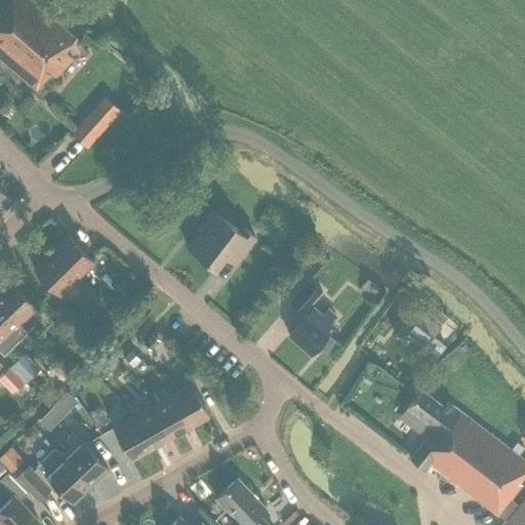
[(0,58),(36,90),(49,75),(54,79),(72,59),(64,52),(75,39),(29,0),(3,0),(0,4),(0,58)]
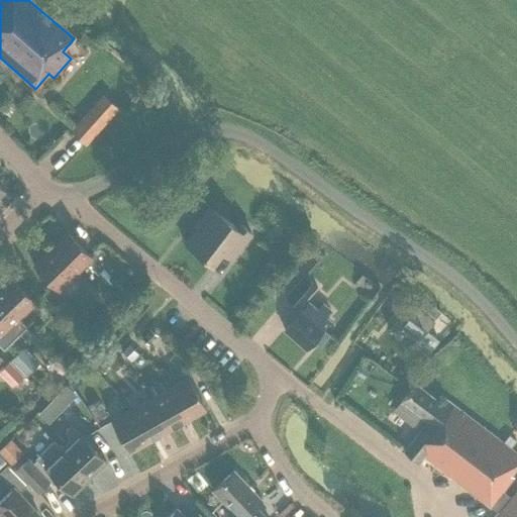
[(101,125),(82,107),(70,120),(89,138),(101,125)]
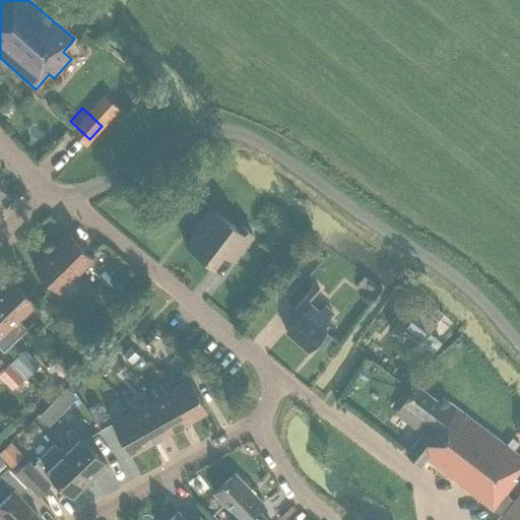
[(126,200),(142,211),(148,202),(133,191),(126,200)]
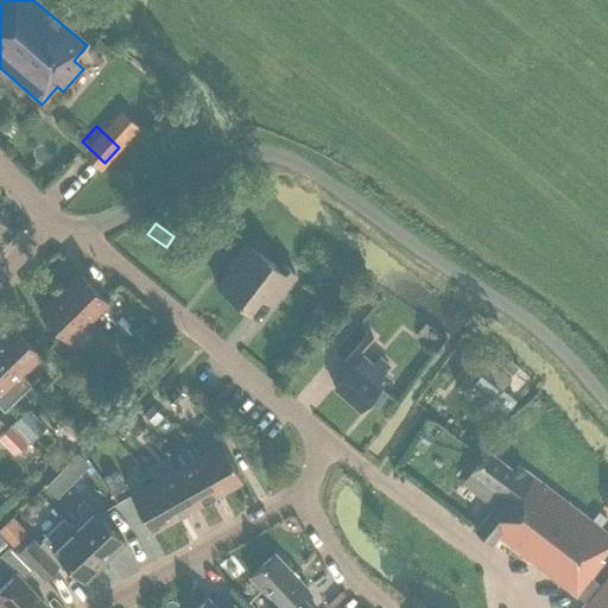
[(282,265),(278,270),(246,245),(236,258),(239,260),(217,287),(247,311),(259,296),(271,305),(295,274),(282,265)]
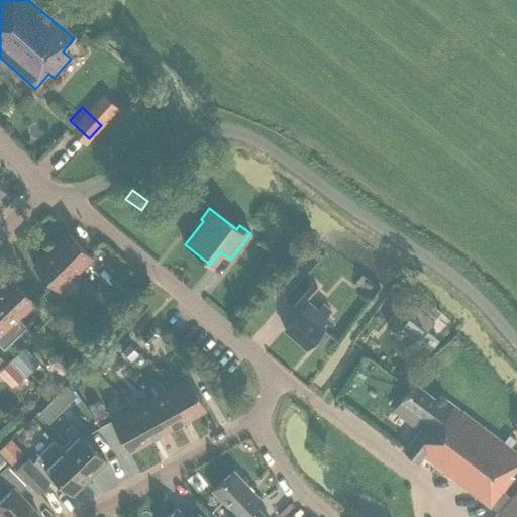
[(92,259),(67,233),(49,249),(75,275),(92,259)]
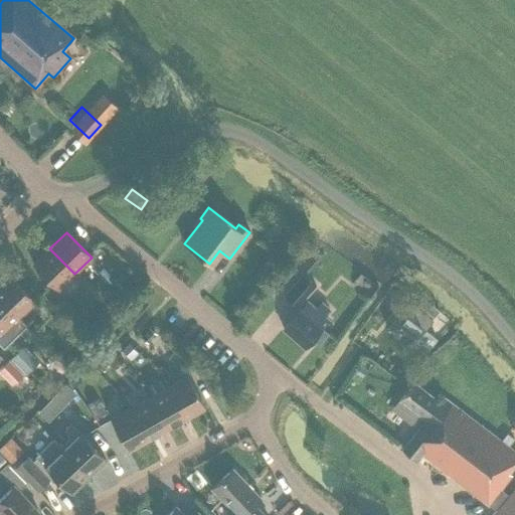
[(33,266),(57,291),(74,274),(49,248),(33,266)]
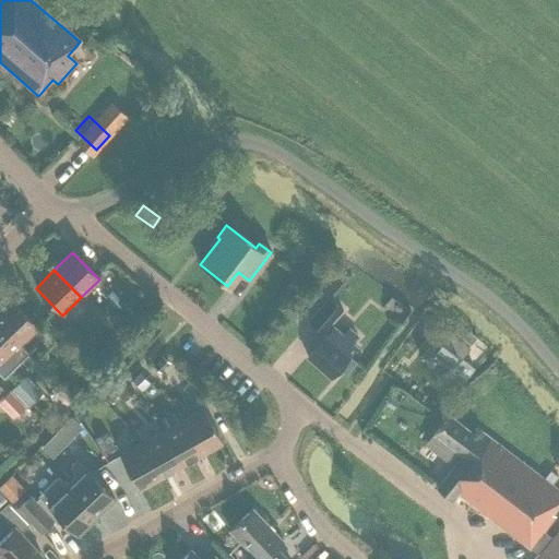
[(324,281),(319,288),(332,299),(339,293),(324,281)]
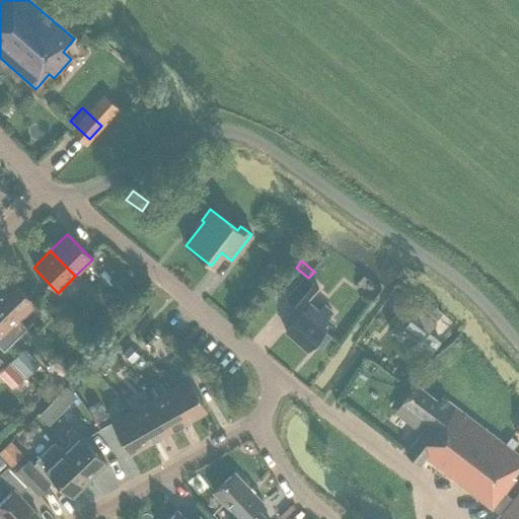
[(285,299),(299,311),(318,289),(304,277),(285,299)]
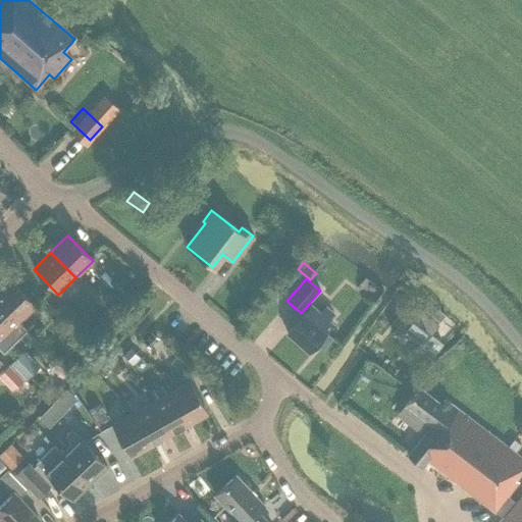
[(36,306),(10,280),(0,290),(0,304),(18,322),(36,306)]
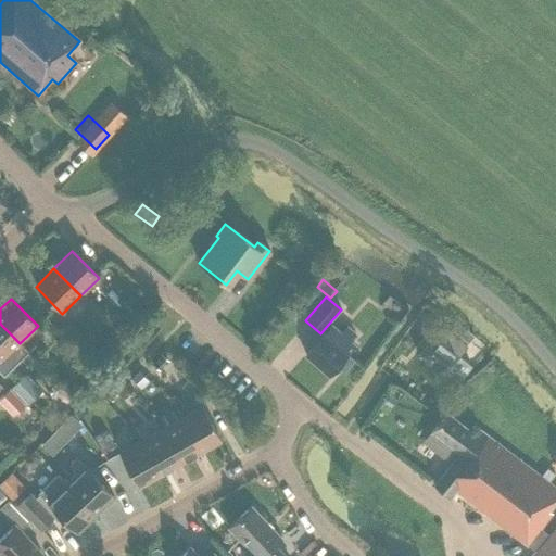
[(115,317),(110,323),(119,331),(125,325),(115,317)]
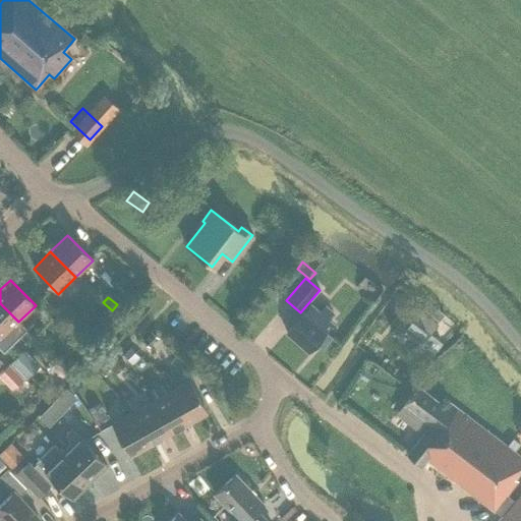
[(0,303),(0,349),(3,352),(26,330),(18,322),(0,303)]
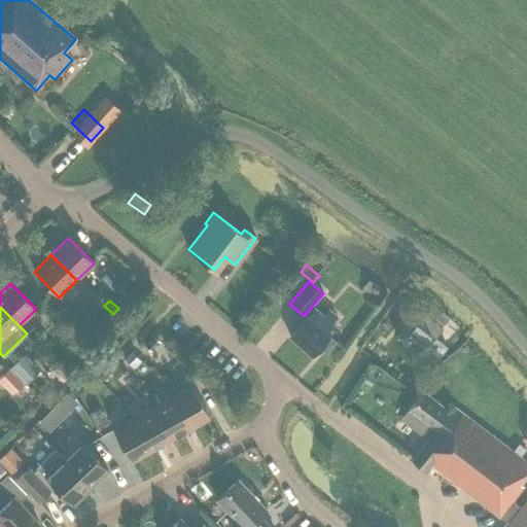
[(328,336),(336,328),(329,323),(336,316),(327,308),(321,315),(314,309),(307,317),(289,337),(311,356),(319,347),(325,352),(335,342),(328,336)]
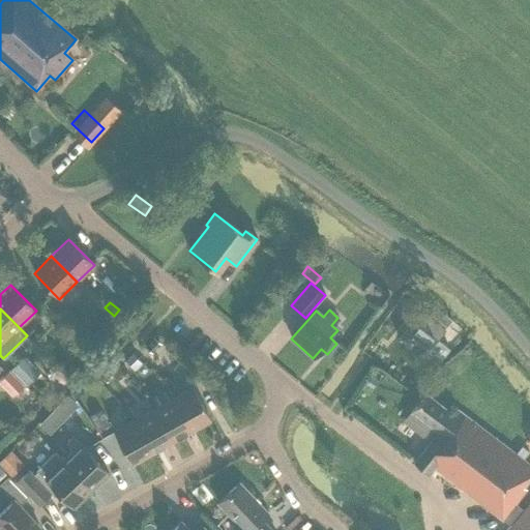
[(420,313),(399,340),(422,358),(425,355),(436,364),(449,347),(439,339),(444,331),(420,313)]
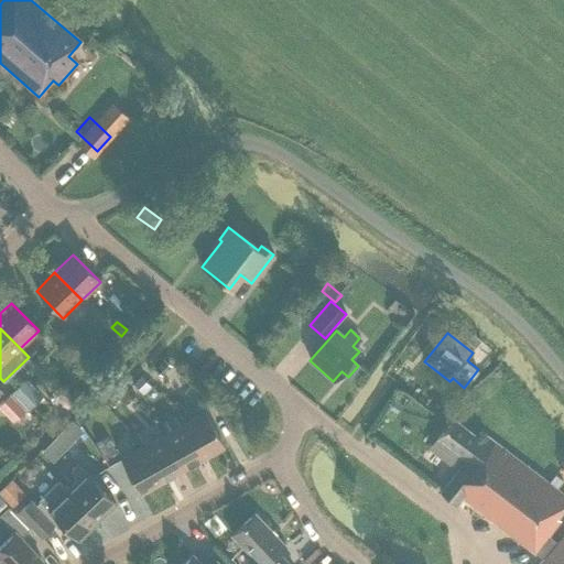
[(163,359),(153,369),(161,377),(171,366),(163,359)]
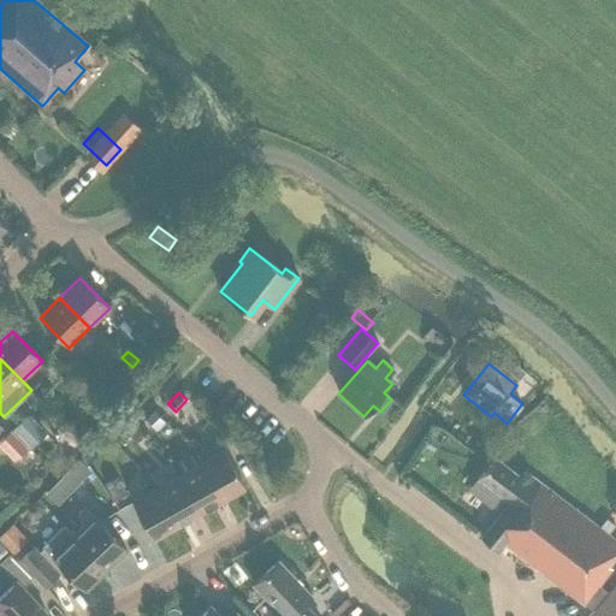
[(142,420),(149,427),(160,418),(153,410),(142,420)]
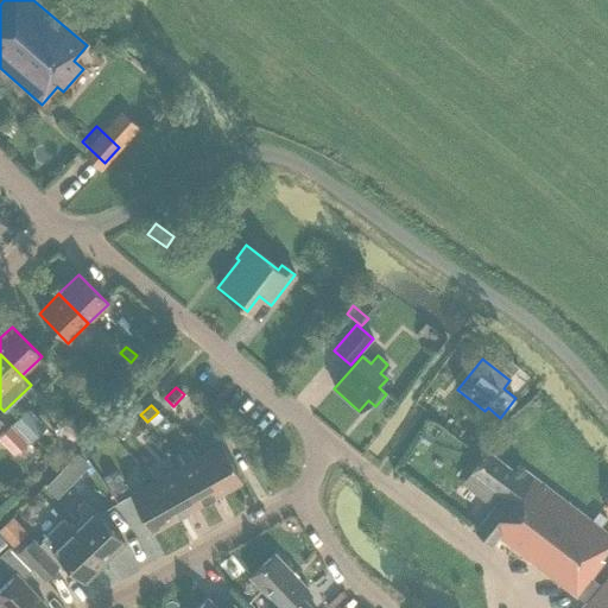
[(27,407),(11,423),(30,442),(45,428),(27,407)]
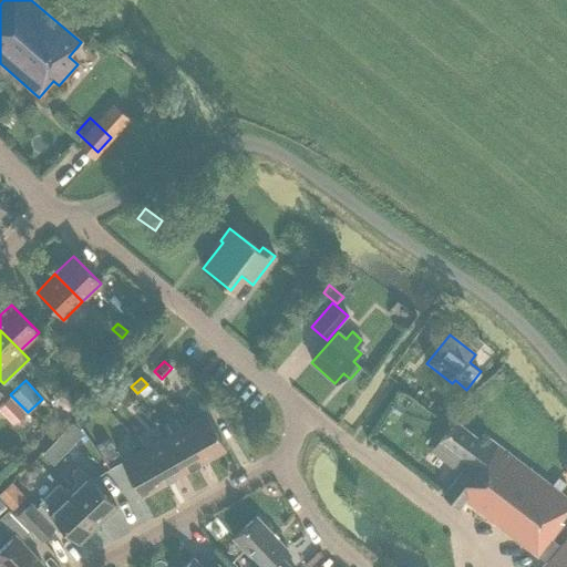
[(178,392),(196,406),(204,395),(186,382),(178,392)]
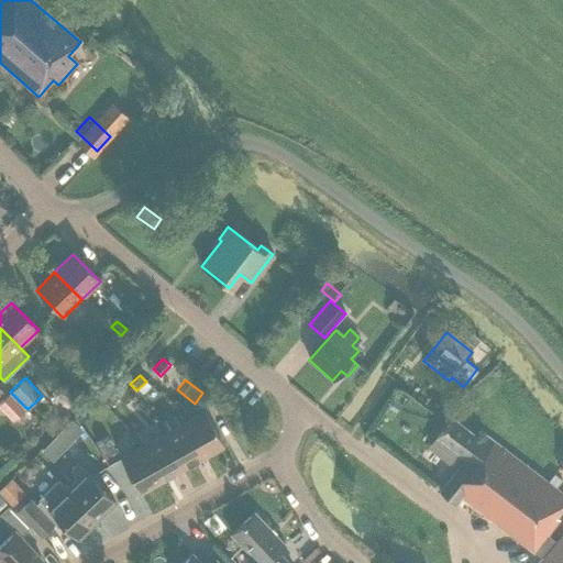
[(9,394),(0,401),(0,407),(13,421),(25,410),(9,394)]
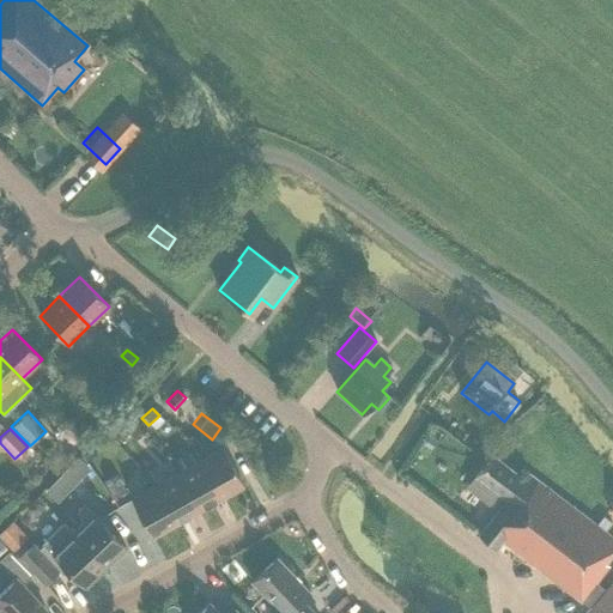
[(223,449),(200,461),(220,499),(243,486),(223,449)]
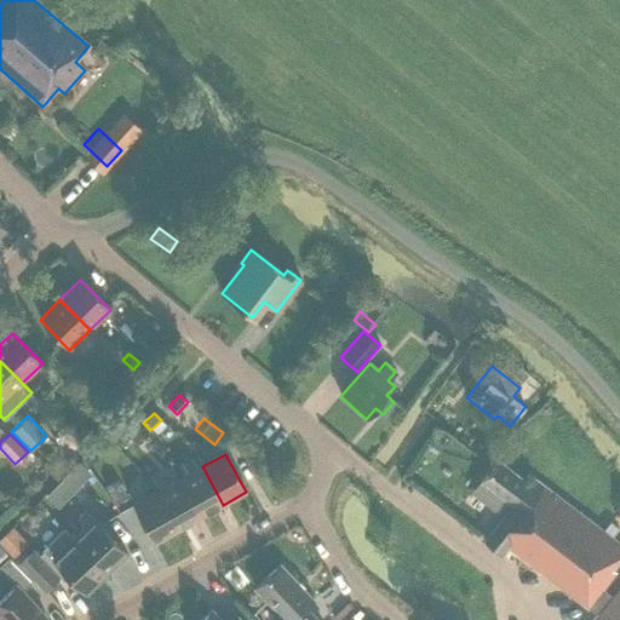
[(497,459),(480,480),(512,505),(483,541),(501,556),(507,547),(587,608),(589,608),(597,615),(592,619),(619,619),(619,586),(612,597),(602,590),(615,573),(612,570),(619,558),(619,546),(533,478),(528,483),(497,459)]
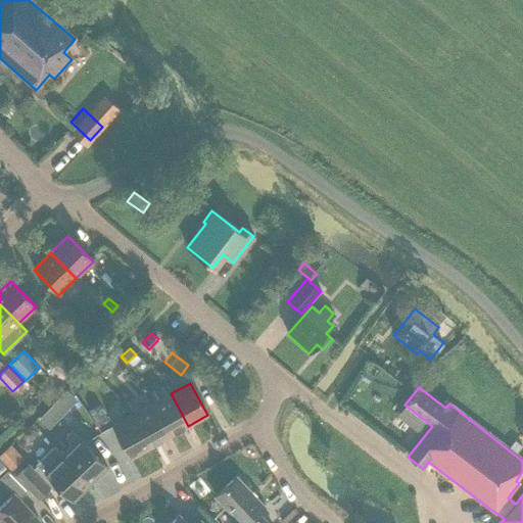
[(55,401),(38,419),(49,429),(65,411),(77,399),(66,389),(55,401)]
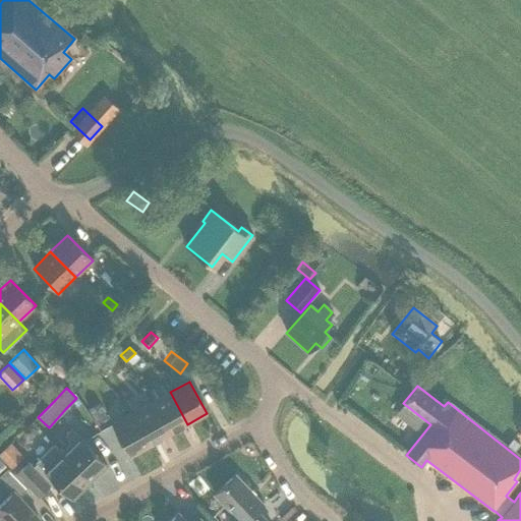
[(187,424),(170,392),(151,403),(168,435),(187,424)]
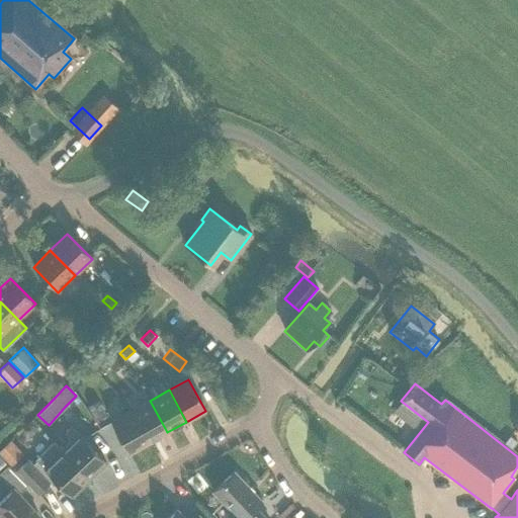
[(104,415),(97,401),(87,406),(95,420),(104,415)]
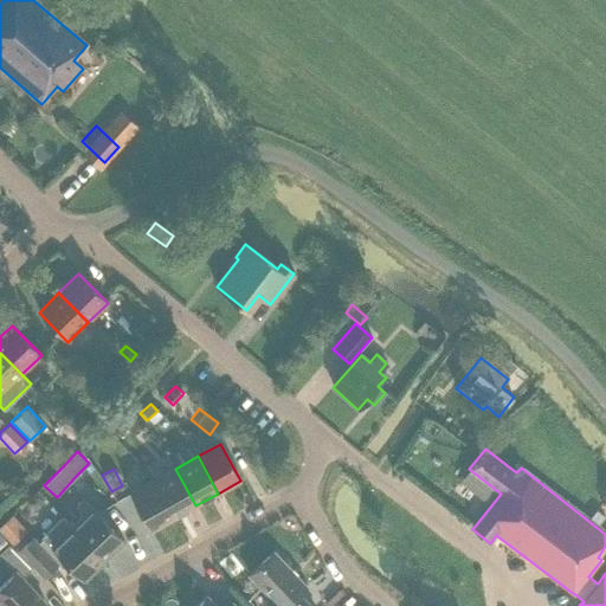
[(175,469),(153,482),(173,519),(195,505),(175,469)]
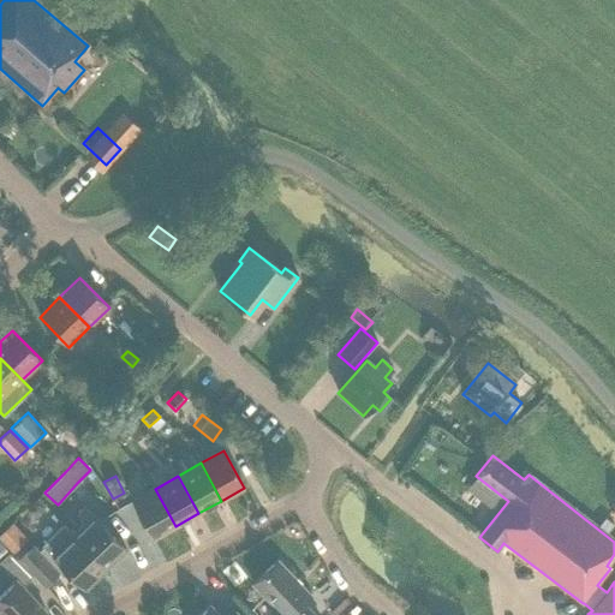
[(153,539),(175,526),(155,489),(131,502),(153,539)]
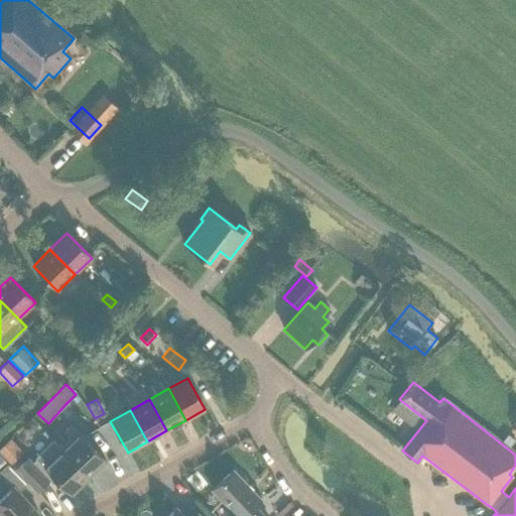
[(63,432),(70,439),(60,448),(89,479),(106,462),(71,425),(63,432)]
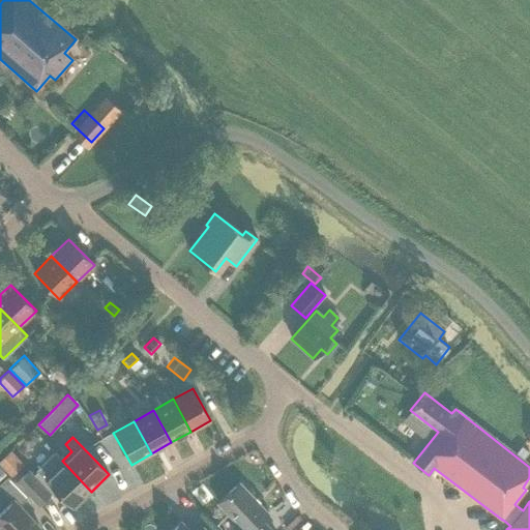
[(0,459),(13,471),(25,458),(10,445),(0,457),(0,459)]
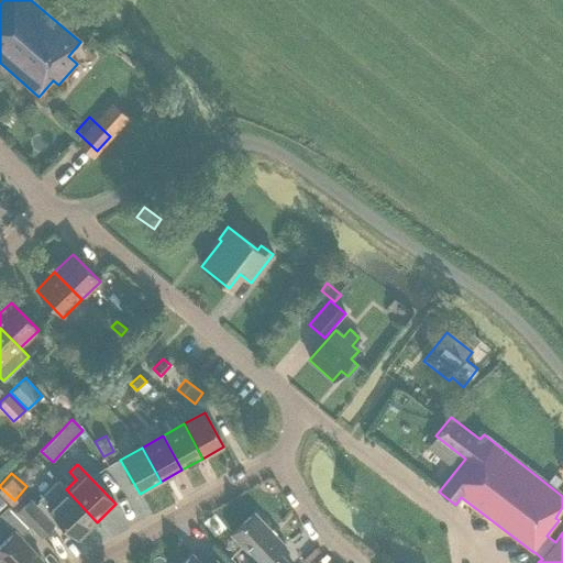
[(78,540),(97,522),(66,489),(58,482),(47,492),(40,499),(40,500),(34,505),(54,525),(59,520),(78,540)]
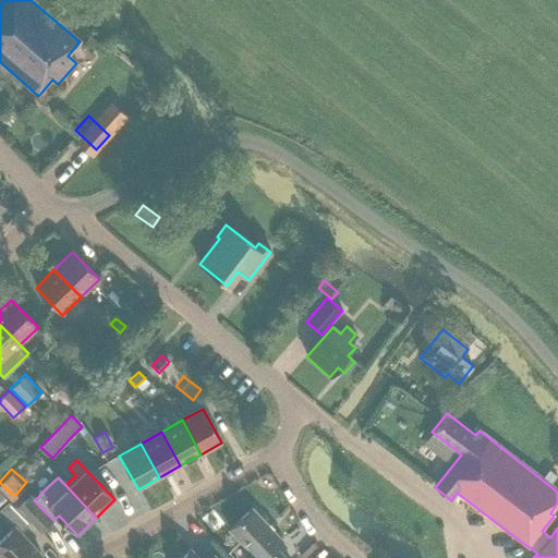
[(16,508),(40,533),(53,520),(34,500),(29,495),(16,508)]
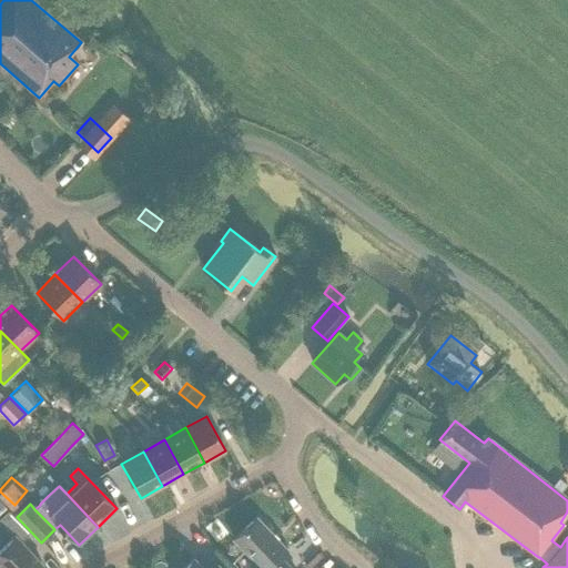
[(0,549),(0,563),(4,567),(37,567),(41,565),(20,543),(30,534),(9,511),(0,519),(0,523),(13,537),(0,549)]
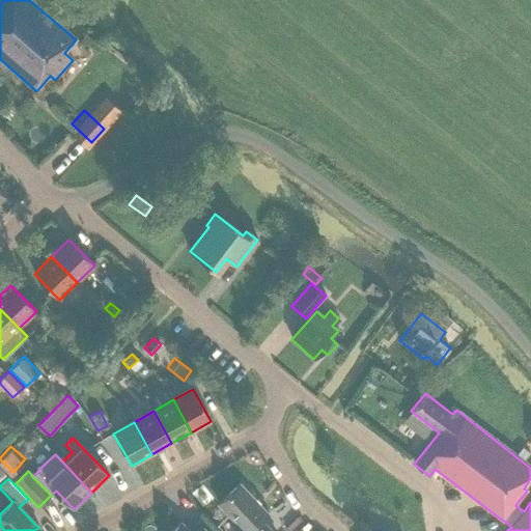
[(218,504),(213,509),(214,510),(219,505),(243,530),(271,530),(261,521),(269,514),(240,483),(218,504)]
